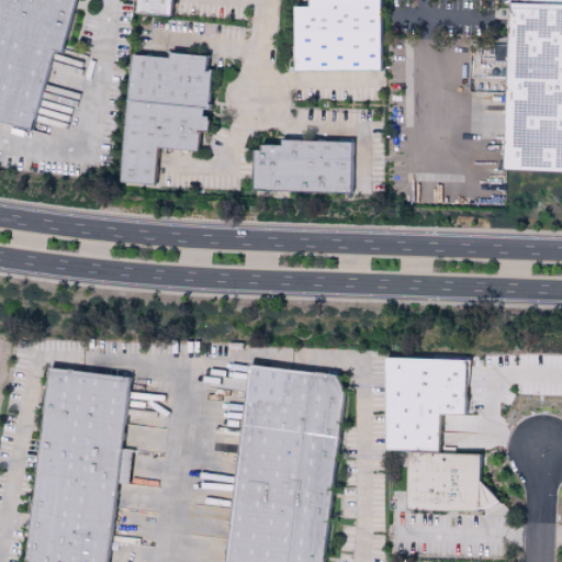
[(0,0),(0,122),(33,132),(55,52),(64,54),(79,0),(0,0)]
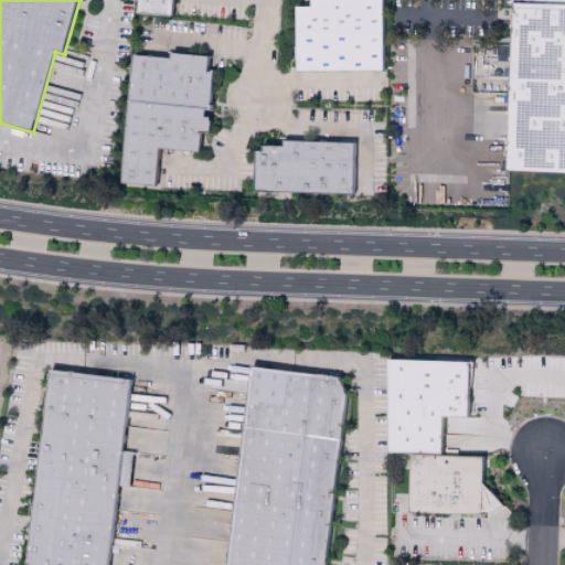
[(141,0),(140,14),(173,17),(173,0),(141,0)]
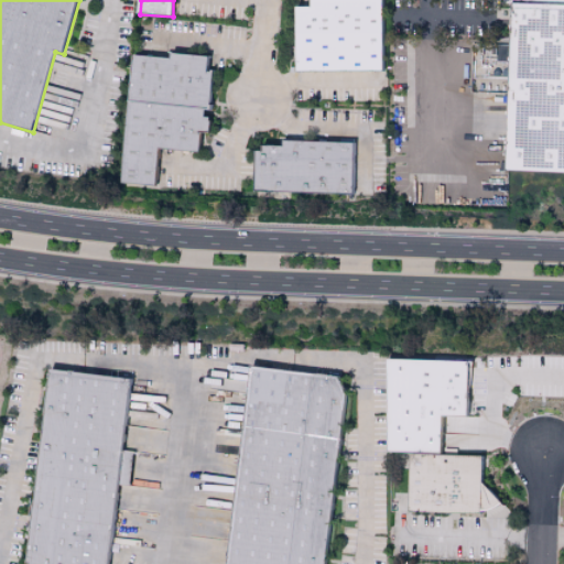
[(296,8),(297,73),(384,72),(383,0),(312,0),(312,8),(296,8)]
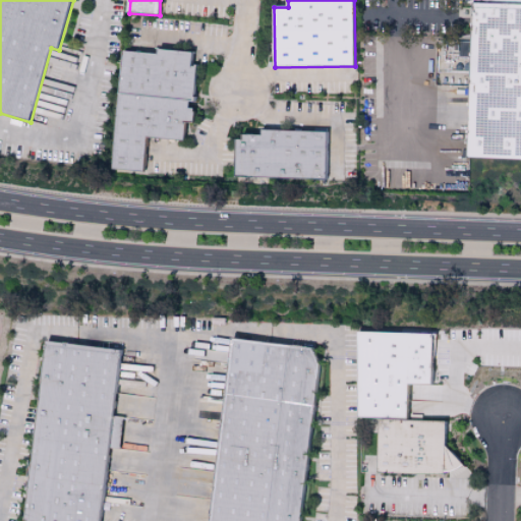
[(468,159),(520,160),(520,0),(463,0),(463,6),(473,7),(468,159)]
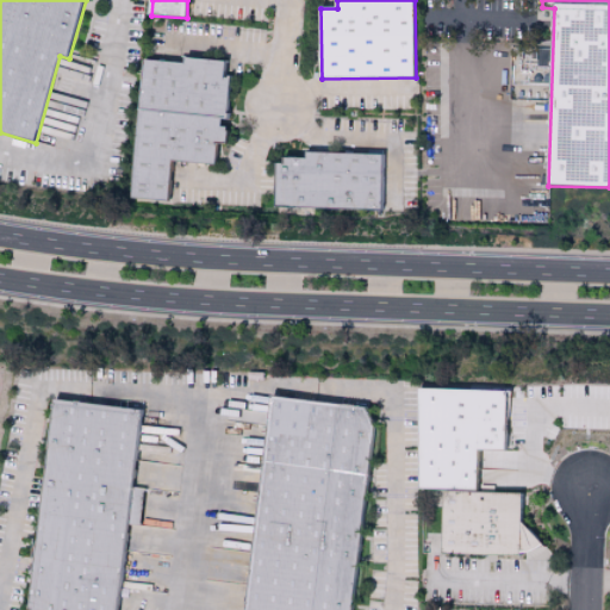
[(147,61),(142,111),(224,118),(228,119),(231,76),(229,76),(229,79),(226,79),(228,62),(185,57),(185,63),(147,61)]
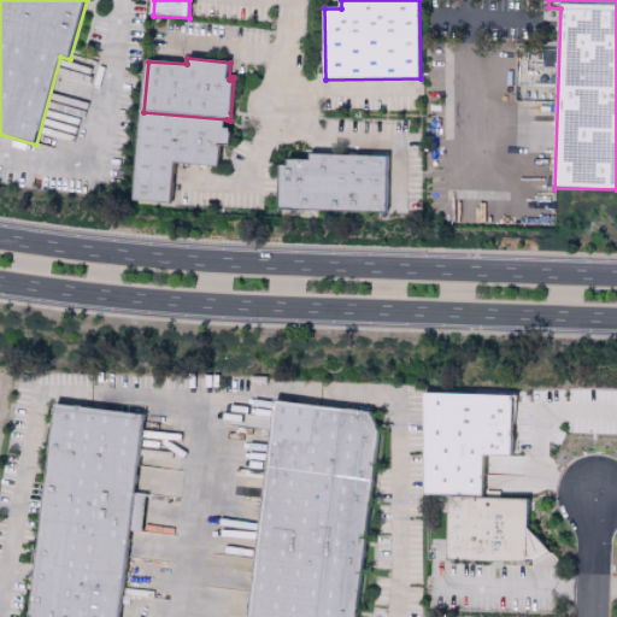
[(144,112),(136,200),(172,204),(176,164),(218,168),(221,146),(230,146),(231,129),(225,129),(227,119),(144,112)]
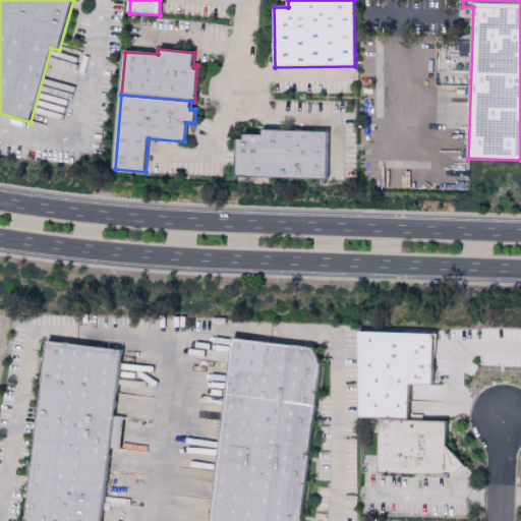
[(263,130),(263,136),(243,135),(243,141),(236,141),(234,178),(327,181),(329,132),(263,130)]
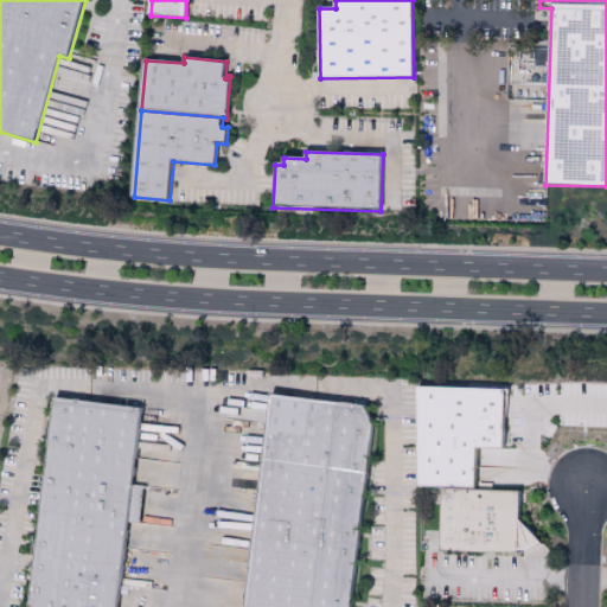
[(433,550),(510,553),(511,519),(516,519),(516,491),(466,490),(467,447),(497,447),(498,388),(409,387),(408,486),(434,487),(433,550)]
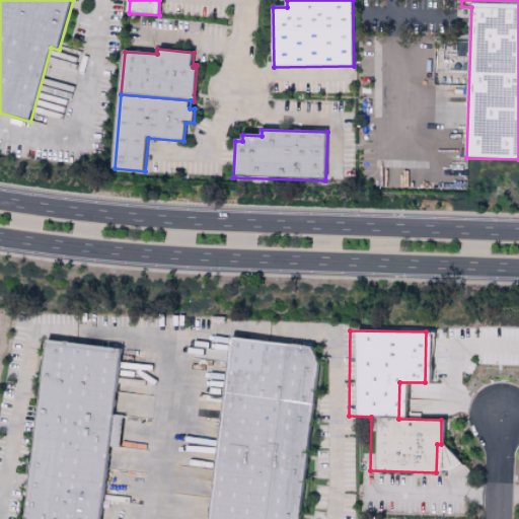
[(202,518),(294,518),(295,508),(300,509),(302,488),(300,488),(303,455),(301,455),(311,346),(220,337),(202,518)]
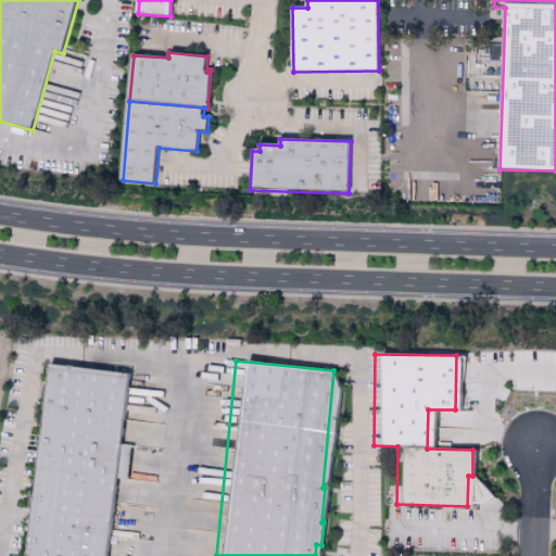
[(19,555),(98,555),(101,534),(109,535),(115,479),(125,480),(128,445),(119,444),(126,374),(39,364),(19,555)]
